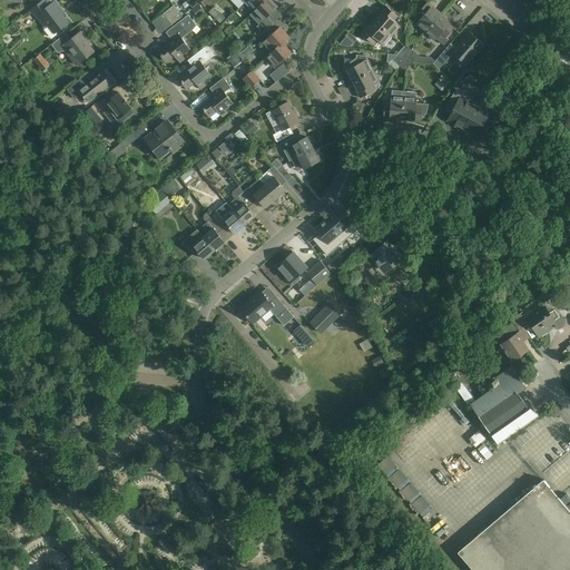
[(57,31),(68,22),(59,11),(61,9),(55,1),(48,7),(42,0),(31,9),(45,27),(45,29),(50,37),(53,37),(57,35),(57,31)]
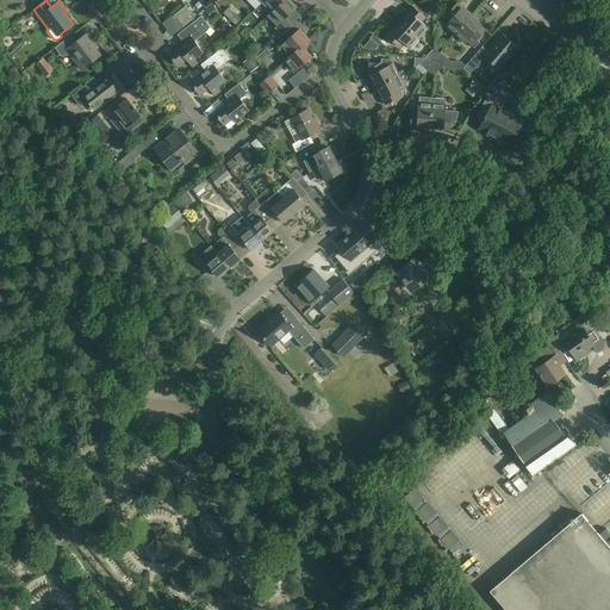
[(205,14),(215,7),(209,0),(204,0),(198,5),(205,14)]
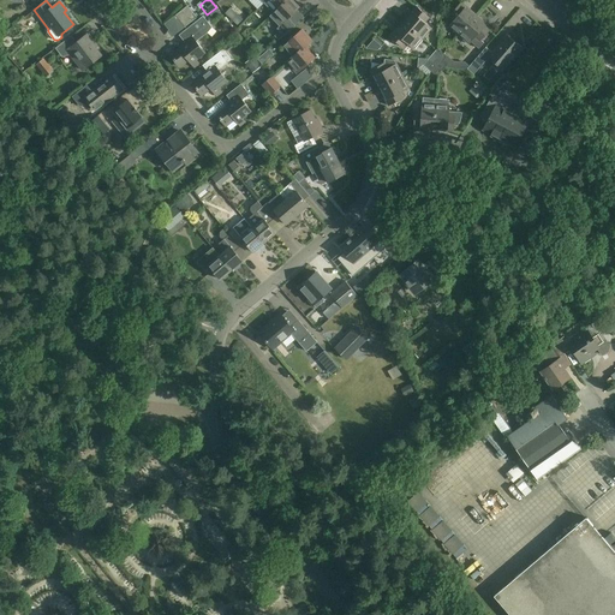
[(292,0),(285,0),(278,9),(274,12),(284,22),(299,7),(292,0)]
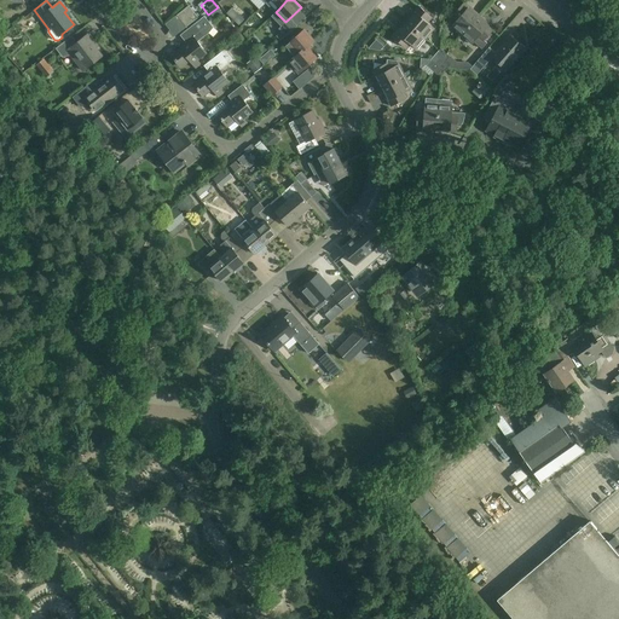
[(451,25),(461,35),(479,15),(472,9),(469,10),(462,4),(452,15),(453,15),(451,18),(455,22),(451,25)]
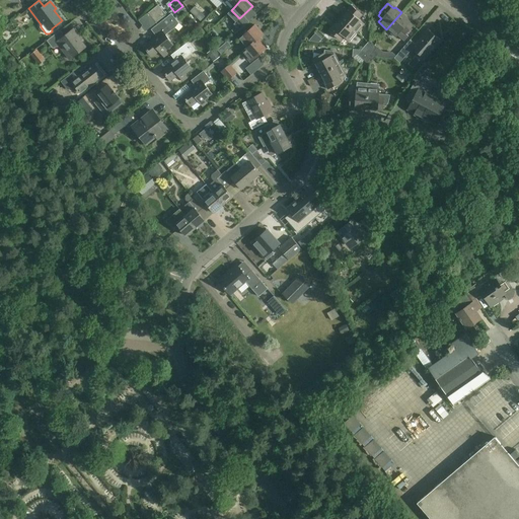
[(351,26),(357,32),(365,23),(358,18),(362,14),(351,4),(340,17),(351,26)]
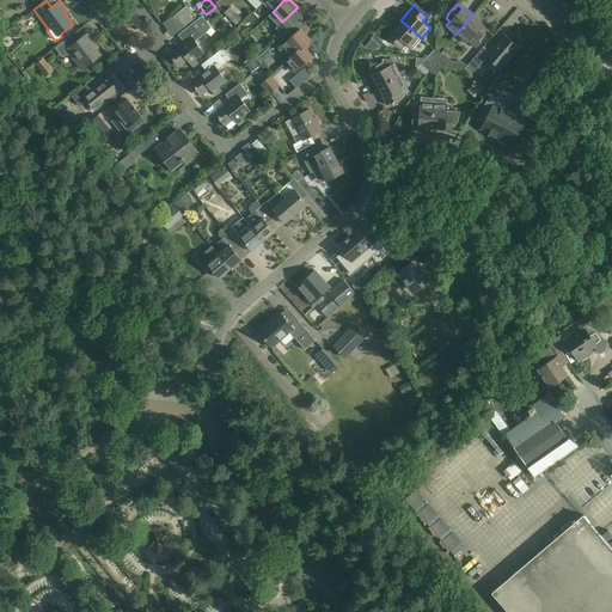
[(169,30),(191,12),(188,6),(164,24),(169,30)]
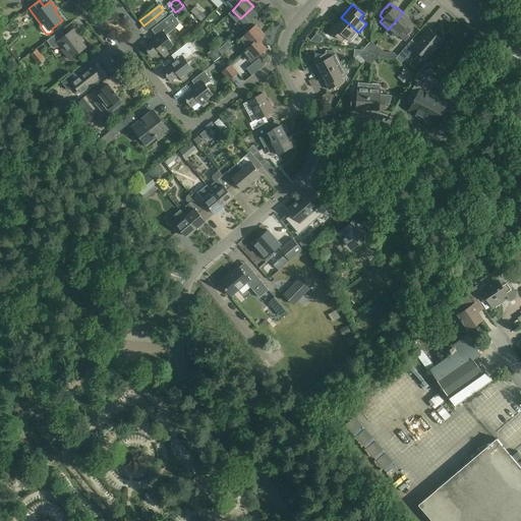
[(167,15),(163,10),(143,25),(147,31),(167,15)]
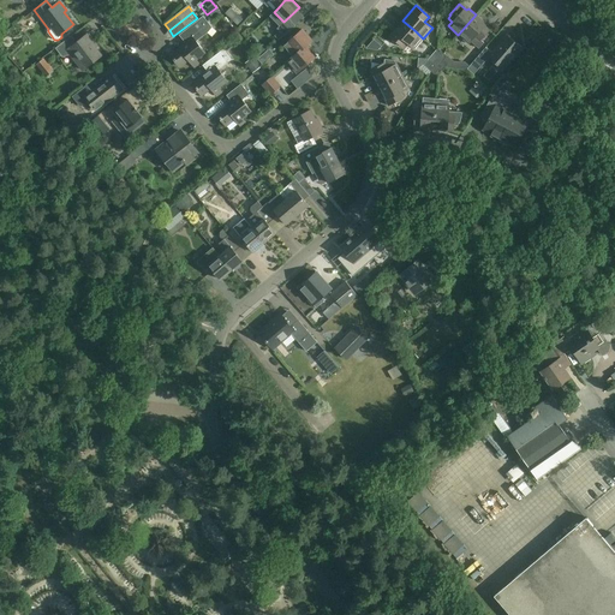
[(483,22),(476,15),(458,35),(469,43),(475,36),(479,41),(489,30),(482,24),(483,22)]
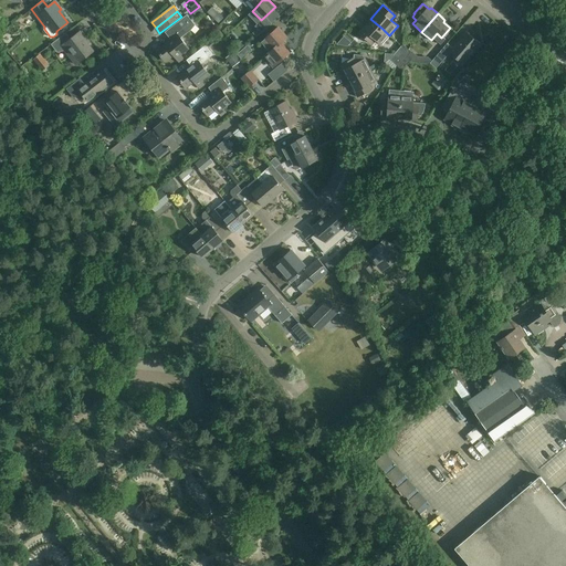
[(180,39),(187,33),(196,27),(187,14),(178,21),(165,32),(171,41),(157,52),(165,61),(173,54),(179,63),(184,59),(180,55),(189,50),(180,39)]
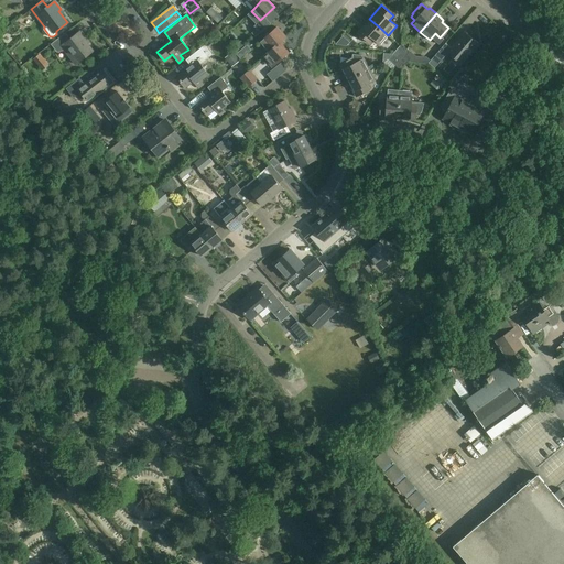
[(267,19),(256,28),(257,29),(252,33),(256,36),(271,23),(267,19)]
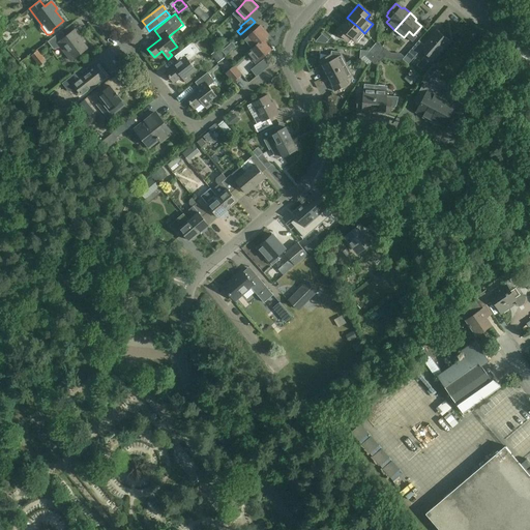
[(358,27),(347,18),(335,30),(347,40),(351,36),(357,41),(364,33),(358,27)]
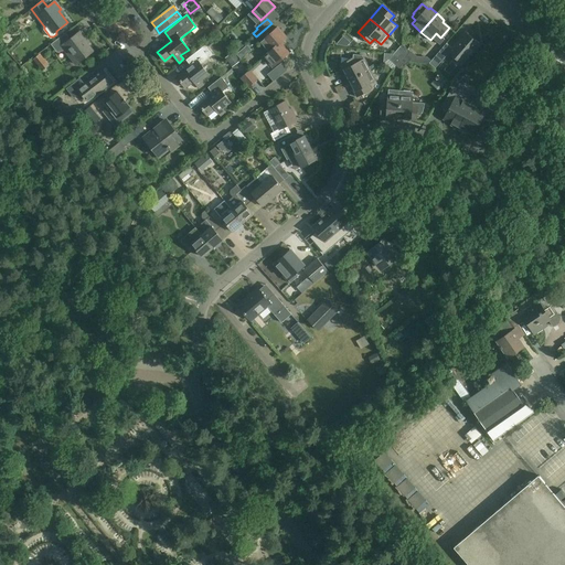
[(281,41),(287,36),(278,27),(259,42),(268,52),(281,41)]
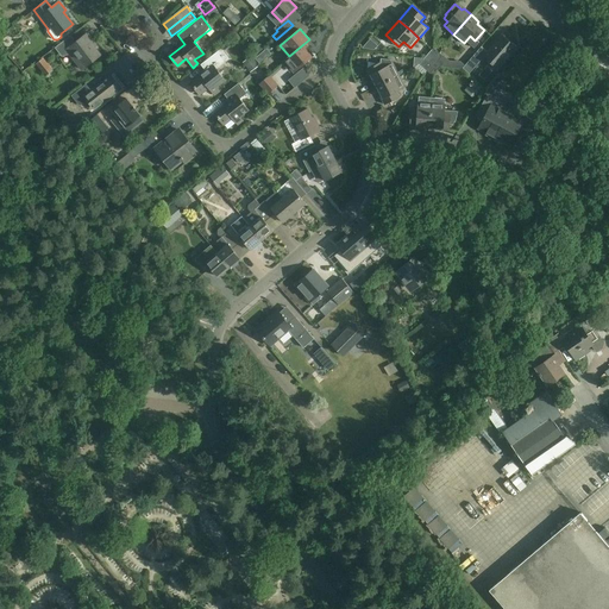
[(61,55),(70,48),(86,67),(100,55),(85,36),(75,43),(70,36),(55,48),(61,55)]
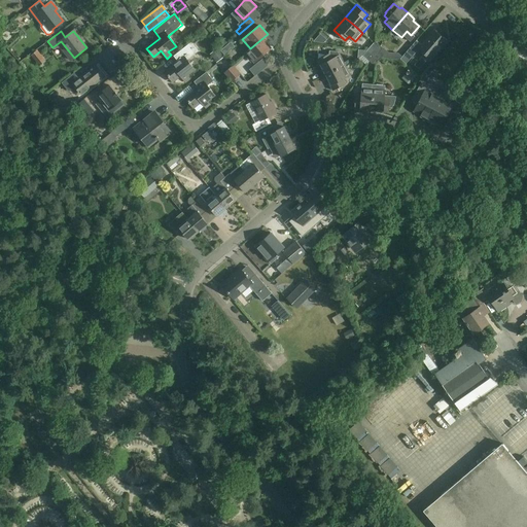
[(442,36),(434,31),(422,45),(417,40),(400,59),(407,64),(419,49),(430,59),(445,42),(440,38),(442,36)]
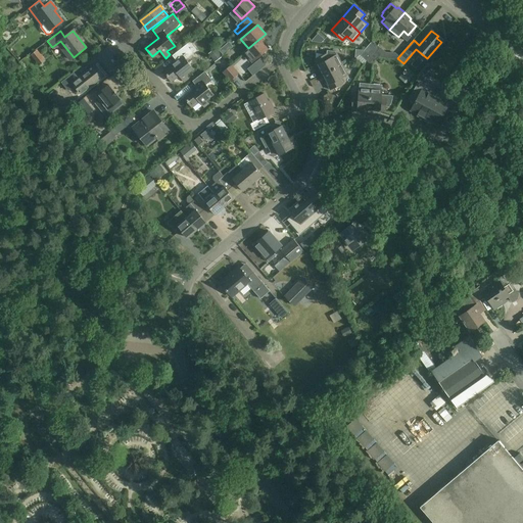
[(311,41),(312,42),(321,43),(324,39),(318,34),(311,41)]
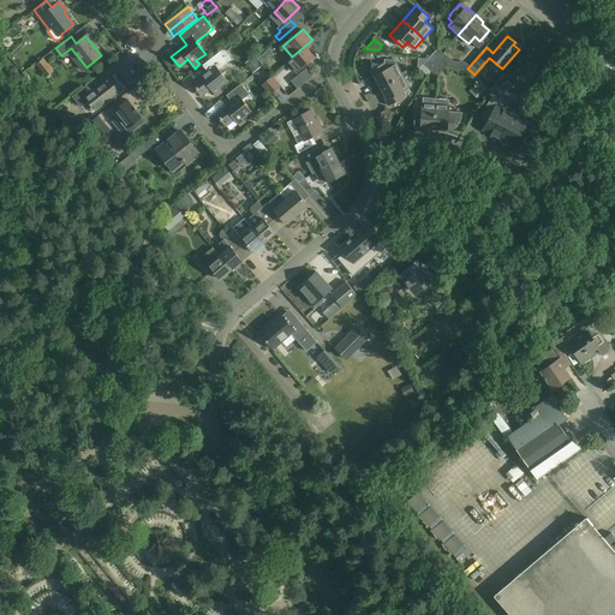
[(254,52),(258,58),(268,49),(263,43),(254,52)]
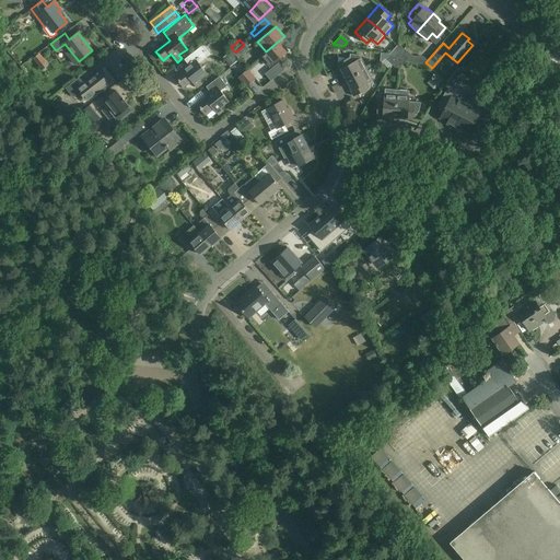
[(266,51),(261,56),(270,66),(288,50),(279,41),(266,51)]
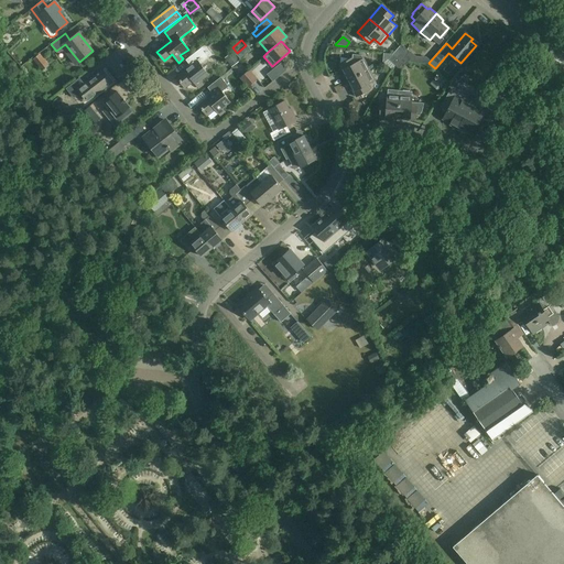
[(246,45),(237,53),(236,53),(241,58),(251,50),(247,44),(246,45)]
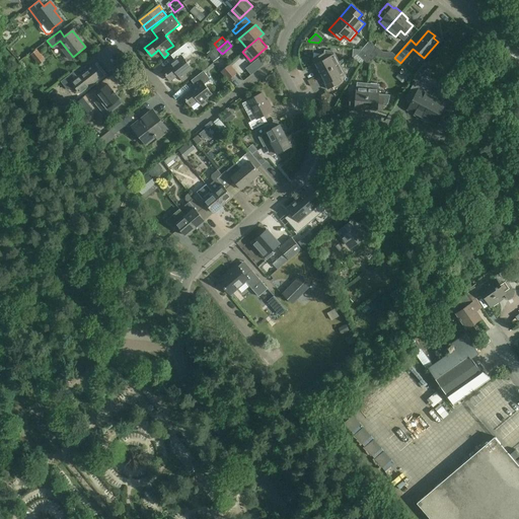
[(189,42),(183,46),(171,55),(176,62),(163,72),(170,80),(177,74),(182,81),(188,78),(184,75),(192,70),(184,60),(196,51),(189,42)]
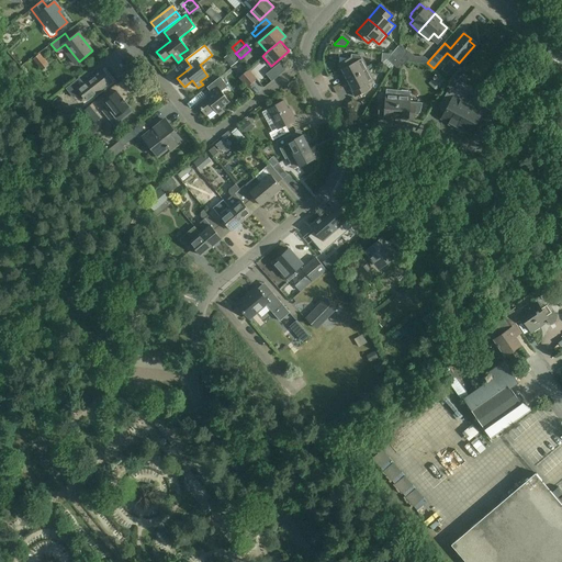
[(401,49),(398,52),(397,54),(406,62),(413,54),(408,51),(405,54),(401,49)]
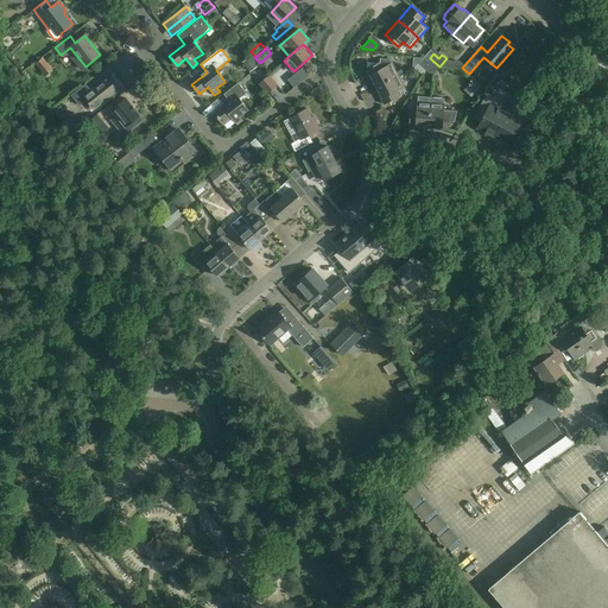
[(43,57),(36,64),(45,75),(52,69),(43,57)]
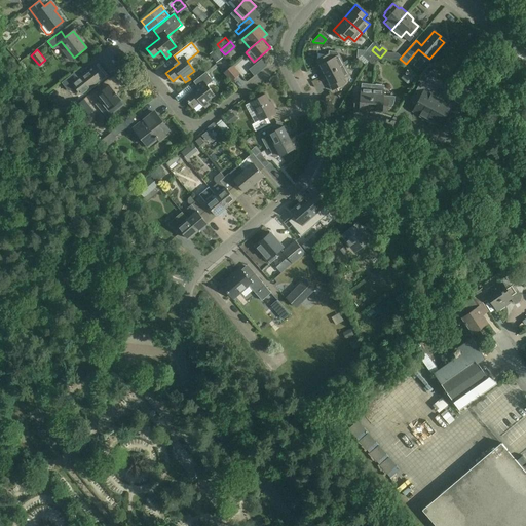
[(369,53),(373,57),(376,60),(375,60),(377,62),(380,58),(372,50),(369,53)]
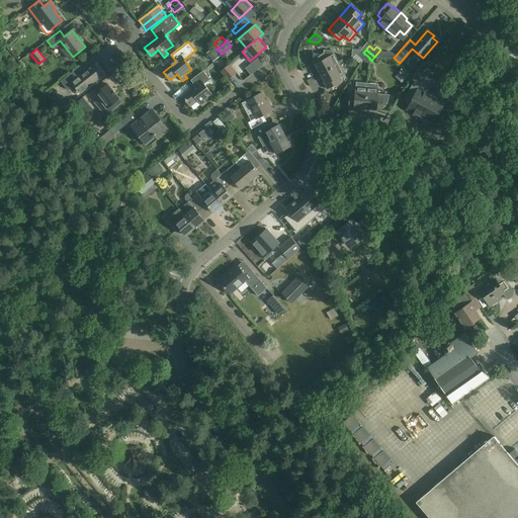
[(221,57),(217,51),(209,57),(213,62),(221,57)]
